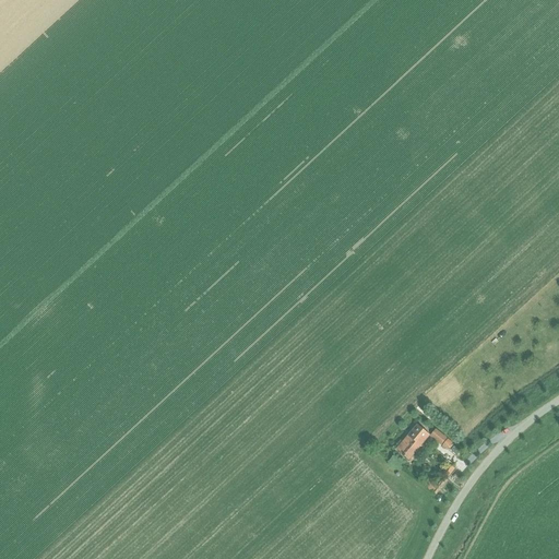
[(447,439),(436,430),(430,437),(441,445),(447,439)]
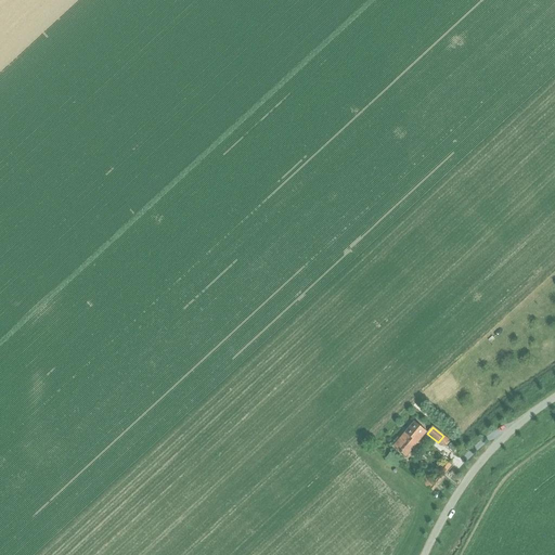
[(405,457),(416,443),(404,433),(401,438),(400,438),(392,447),(405,457)]
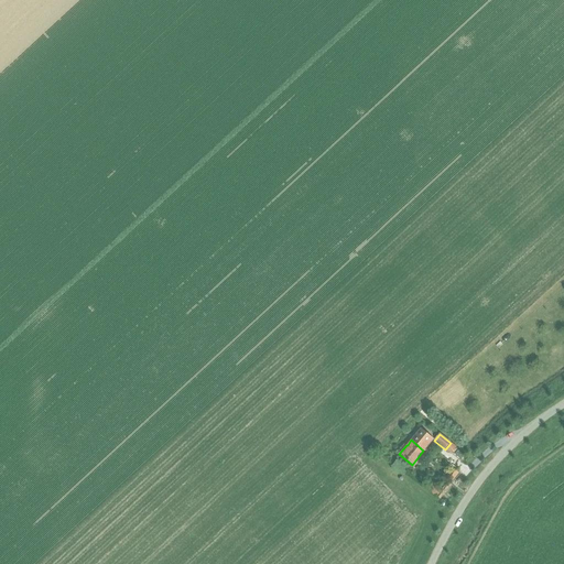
[(456,447),(452,444),(446,451),(451,455),(456,447)]
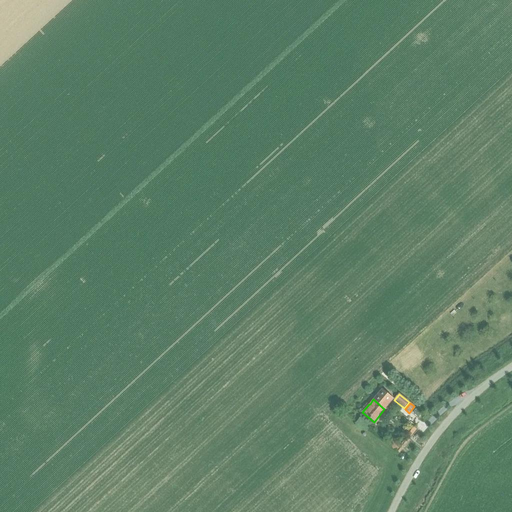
[(416,408),(413,412),(419,416),(422,413),(416,408)]
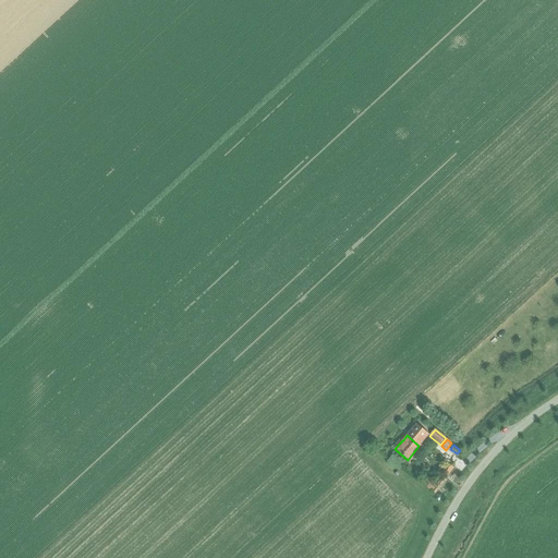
[(444,473),(447,475),(452,469),(449,465),(444,473)]
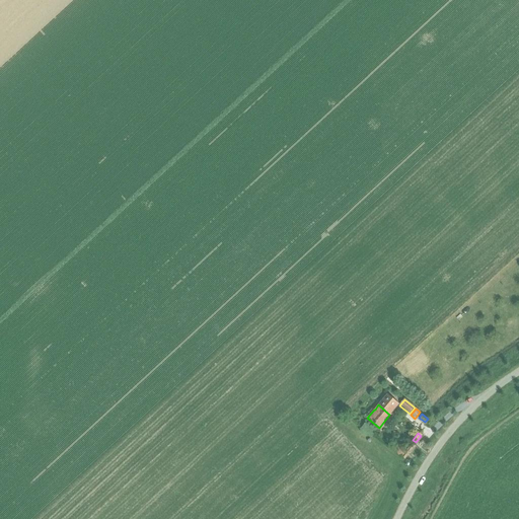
[(398,456),(405,454),(403,447),(396,449),(398,456)]
